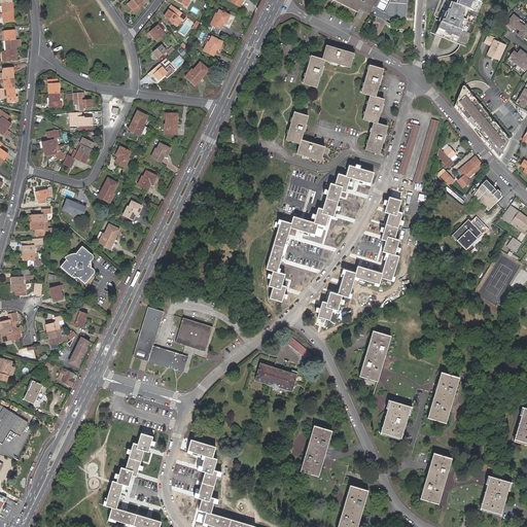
[(148,1),(147,0),(132,0),(128,4),(135,12),(148,1)]
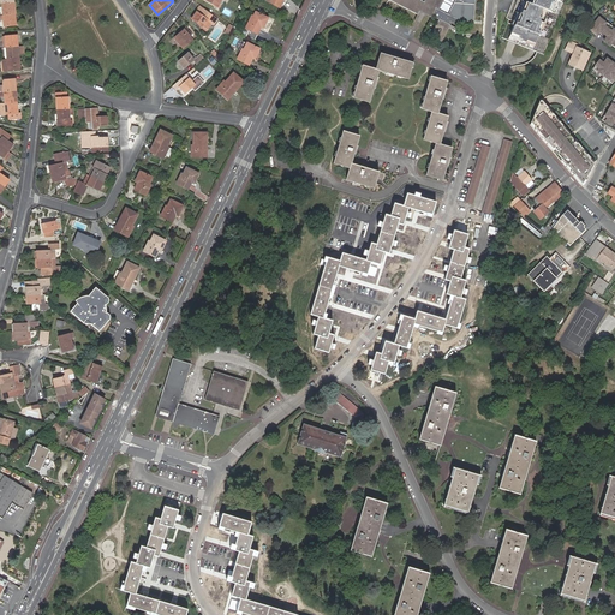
[(419,12),(431,18),(433,17),(436,9),(439,10),(443,0),(388,0),(418,15),(419,12)]
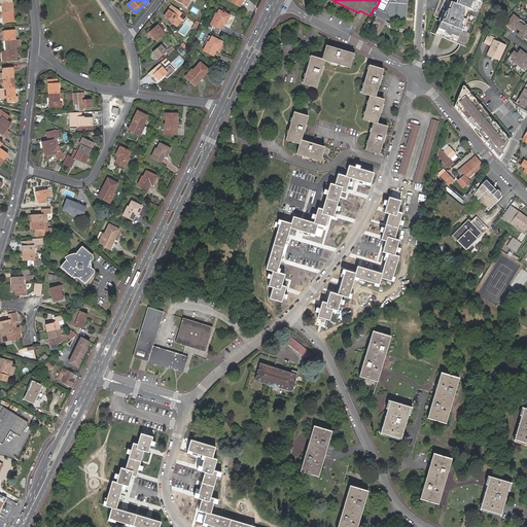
[(390,0),(384,12),(376,8),(374,7),(371,14),(377,16),(386,22),(387,20),(406,20),(407,0),(390,0)]
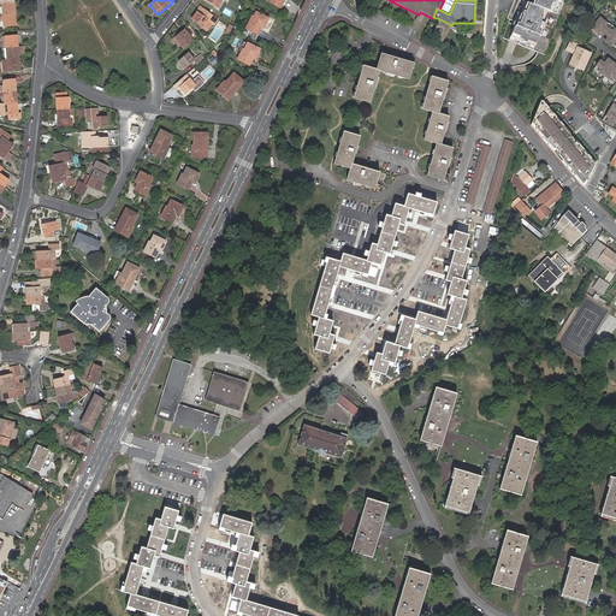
[(503,39),(545,55),(566,0),(517,0),(517,1),(515,0),(508,18),(510,19),(503,39)]
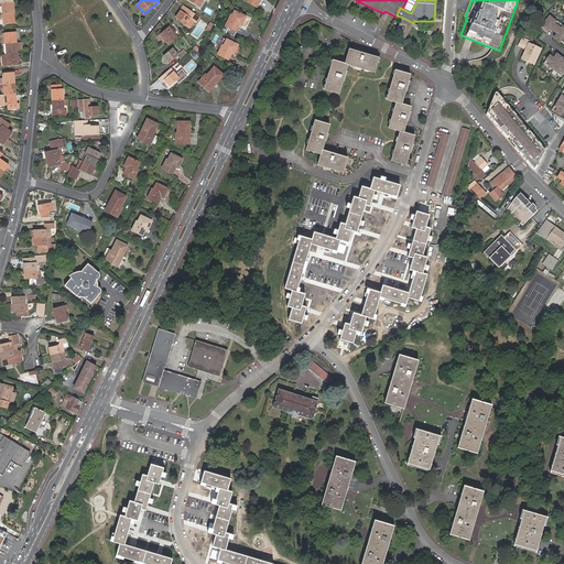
[(1,3),(2,13),(13,12),(12,2),(1,3)]
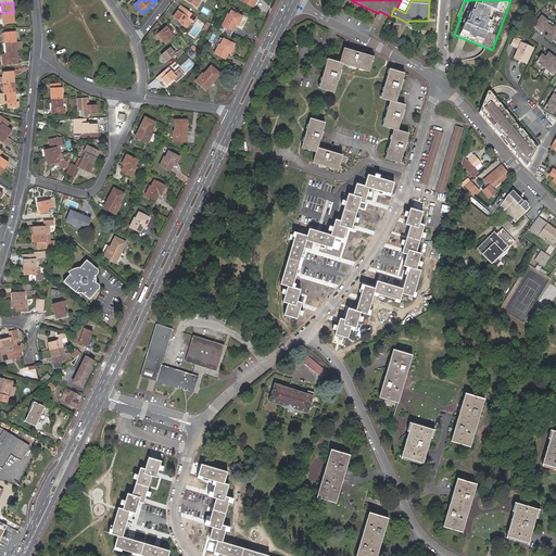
[(173,17),(182,24),(182,26),(186,28),(190,22),(191,21),(193,17),(191,15),(185,11),(179,8),(177,11),(173,17)]
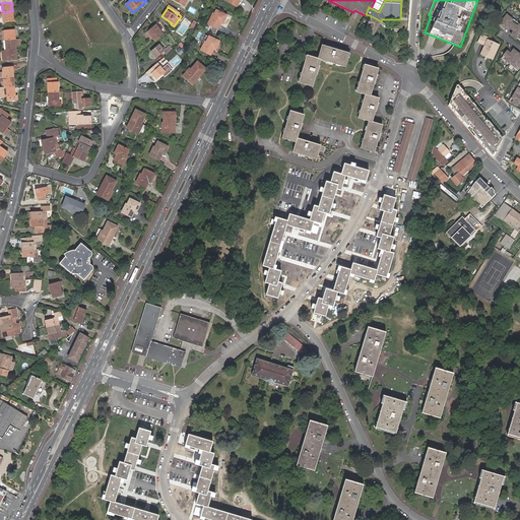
[(214,34),(220,22),(221,23),(225,15),(215,10),(214,14),(212,13),(207,24),(210,25),(207,30),(214,34)]
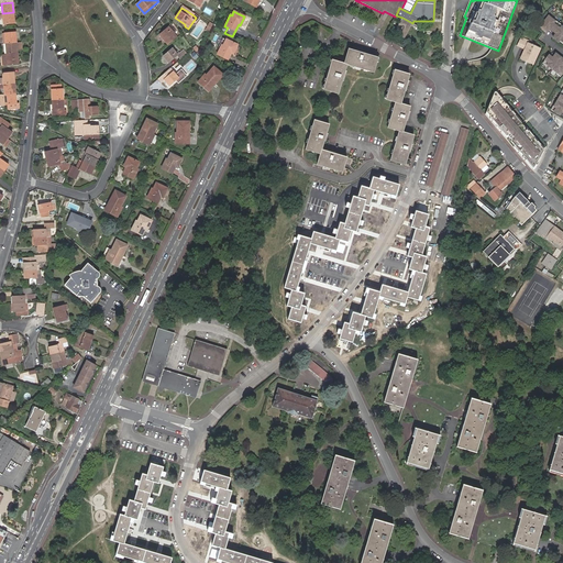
[(13,12),(2,13),(2,14),(0,14),(0,18),(2,18),(3,24),(14,23),(13,12)]
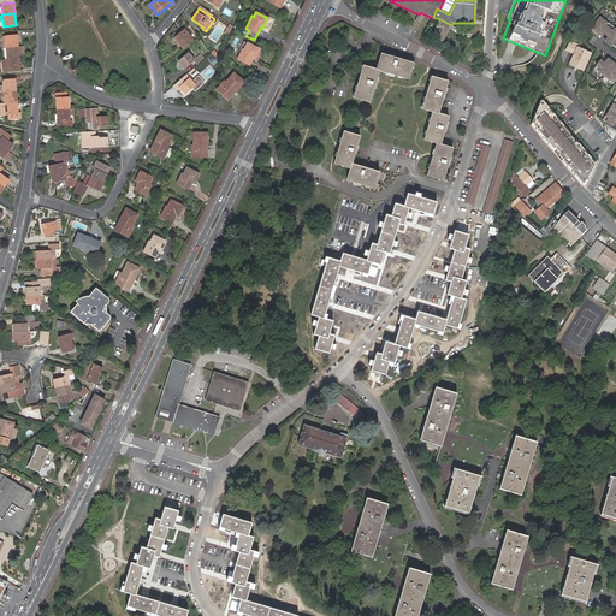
[(615,29),(615,28),(608,22),(606,23),(600,17),(591,29),(597,35),(602,30),(609,36),(605,41),(611,46),(612,43),(615,45),(615,29)]
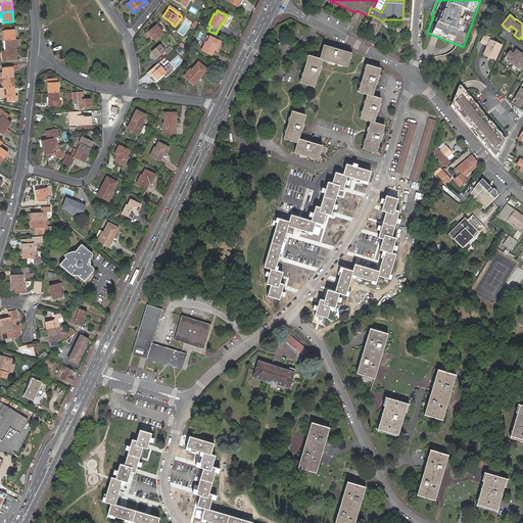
[(376,35),(383,21),(374,16),(367,31),(376,35)]
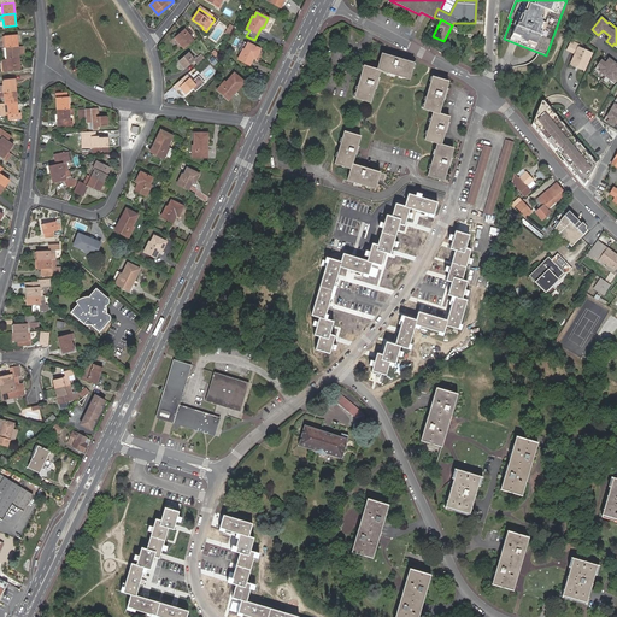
[(175,39),(183,50),(194,41),(189,36),(192,34),(189,30),(186,33),(184,30),(175,39)]
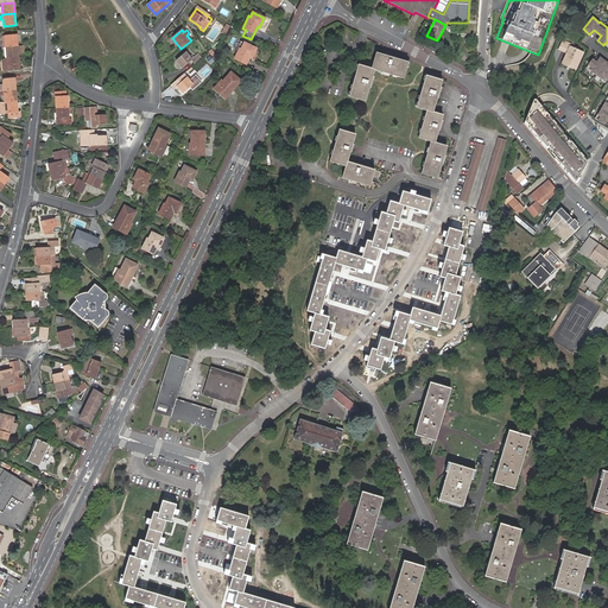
[(5,48),(18,46),(17,35),(2,37),(4,48),(5,48)]
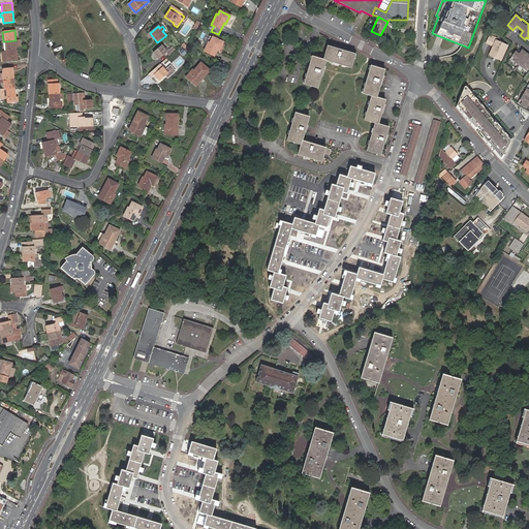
[(501,60),(507,47),(495,40),(497,38),(490,35),(487,43),(493,47),(489,55),(501,60)]
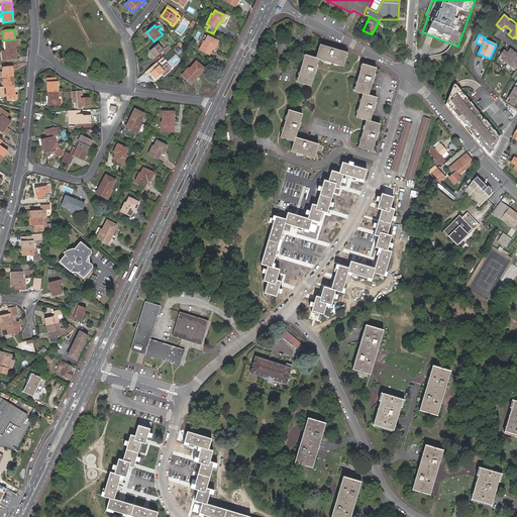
[(203,41),(199,50),(209,55),(212,48),(214,49),(218,41),(207,36),(204,42),(203,41)]
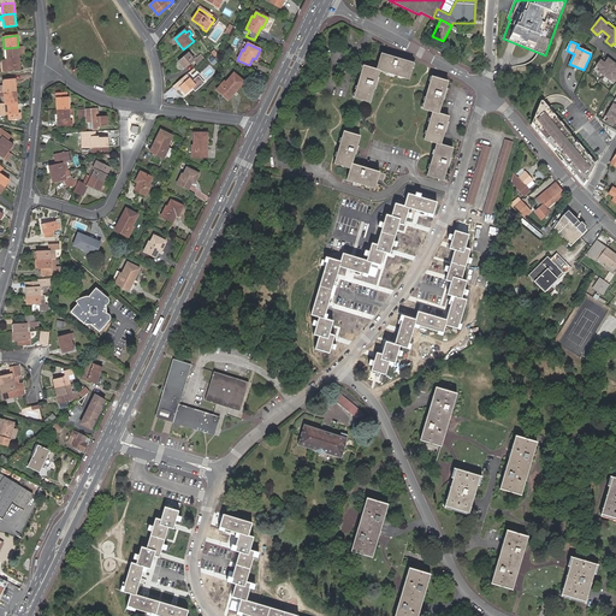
[(6,59),(19,58),(18,47),(5,48),(6,59)]
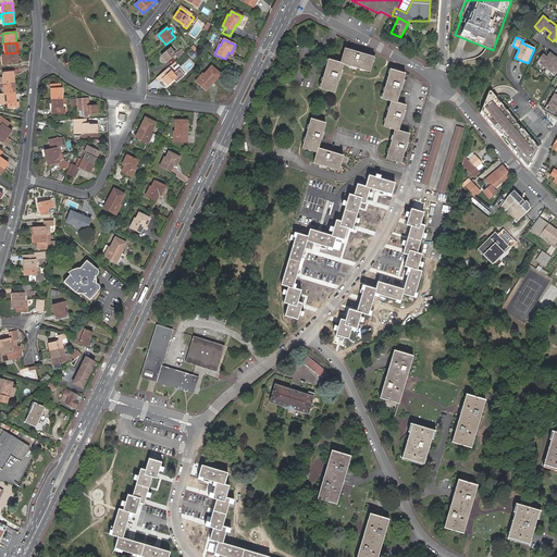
[(174,54),(178,59),(184,53),(181,49),(176,53),(171,47),(161,57),(165,62),(174,54)]
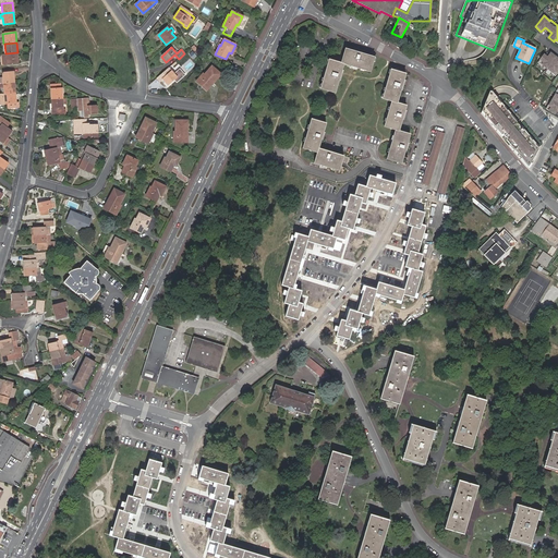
[(354,63),(353,68),(370,72),(374,58),(358,52),(356,56),(353,55),(353,51),(344,49),(340,63),(329,60),(326,67),(329,68),(328,72),(325,71),(319,89),(334,94),(340,75),(337,74),(338,71),(341,72),(343,64),(349,65),(350,62),(354,63)]
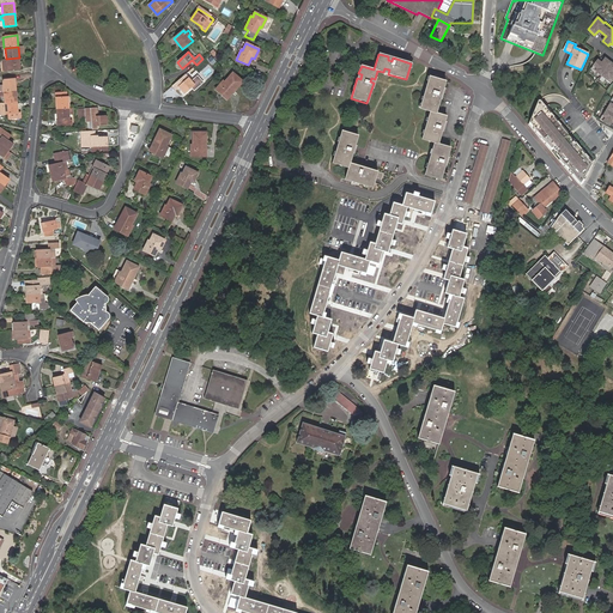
[(6,59),(1,60),(2,71),(20,68),(19,58),(6,59)]
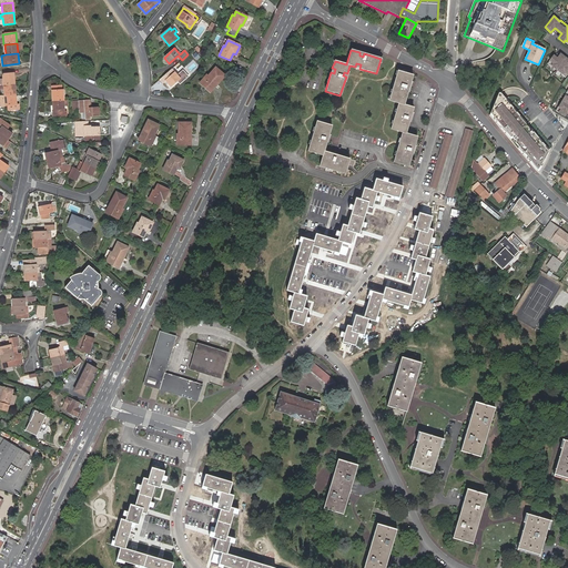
[(567,66),(567,67),(567,66),(567,59),(560,53),(557,58),(554,56),(548,63),(551,67),(553,66),(563,73),(561,74),(566,77),(567,73),(567,66)]
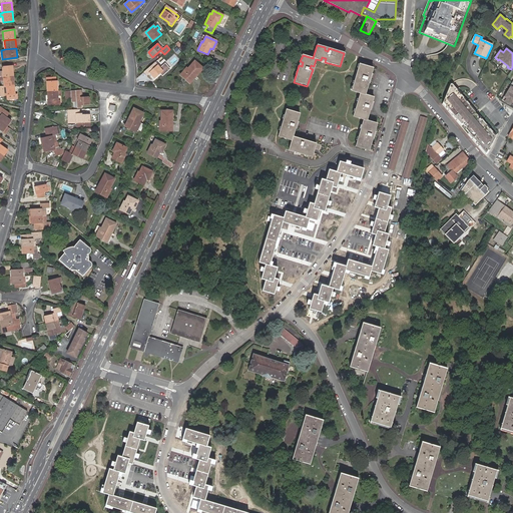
[(157,60),(149,67),(152,70),(149,72),(153,78),(160,73),(162,75),(169,69),(164,64),(162,66),(157,60)]
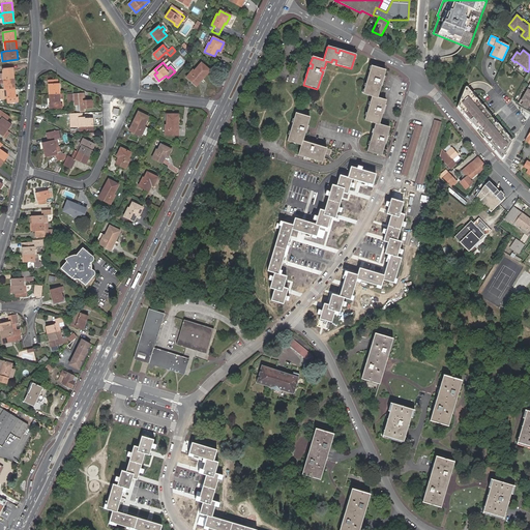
[(199,79),(201,81),(209,70),(201,63),(194,71),(193,70),(186,78),(194,85),(199,79)]
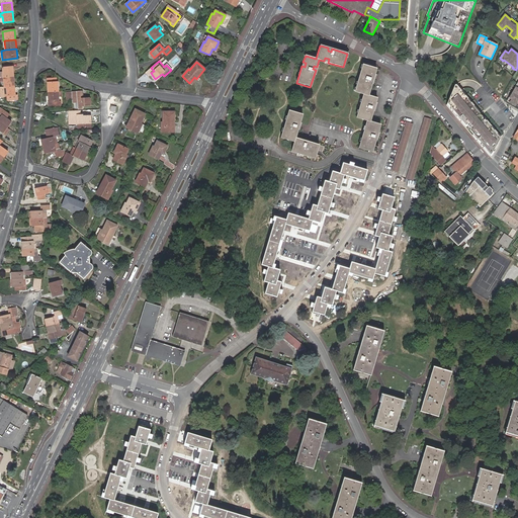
[(371,75),(374,76),(376,69),(362,65),(360,71),(363,72),(362,76),(359,75),(354,91),(362,94),(361,99),(364,100),(363,104),(360,103),(356,117),(366,121),(363,130),(367,131),(366,133),(363,132),(358,148),(372,153),(376,137),(373,136),(374,133),(377,134),(380,124),(369,121),(373,107),(370,106),(371,102),(375,103),(376,98),(368,96),(373,80),(370,79),(371,75)]
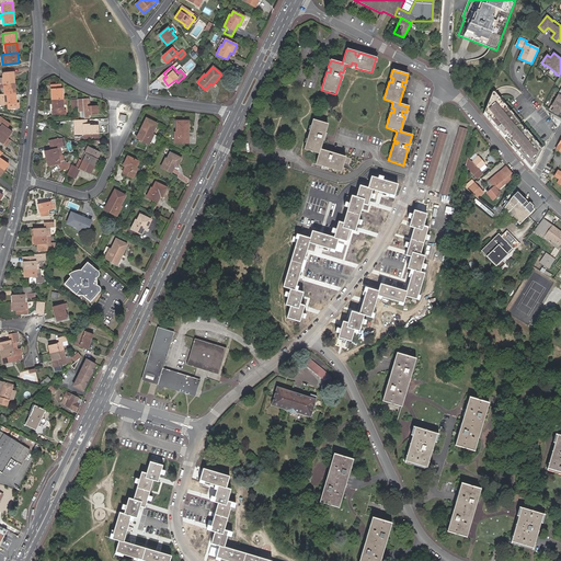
[(0,83),(14,82),(14,72),(2,73),(3,78),(0,78),(0,83)]
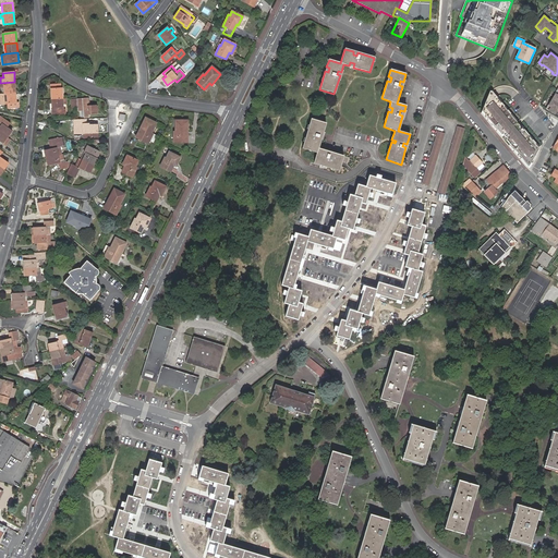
[(0,83),(0,87),(1,87),(3,87),(4,94),(15,93),(14,82),(0,83)]
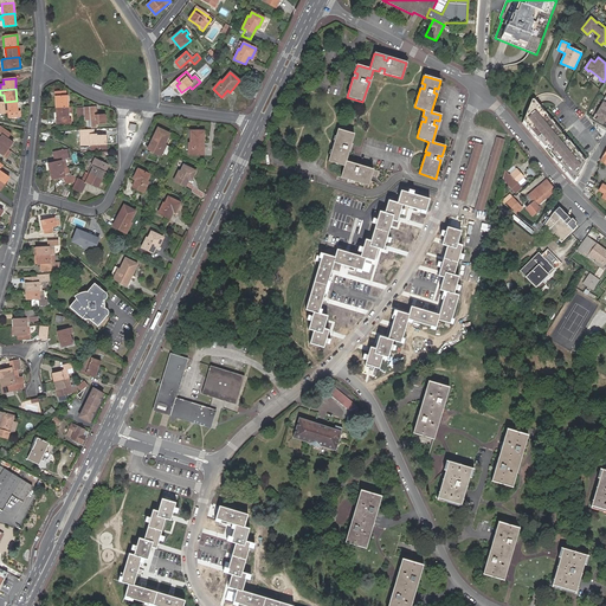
[(56,92),(56,108),(68,108),(66,96),(65,91),(56,92)]
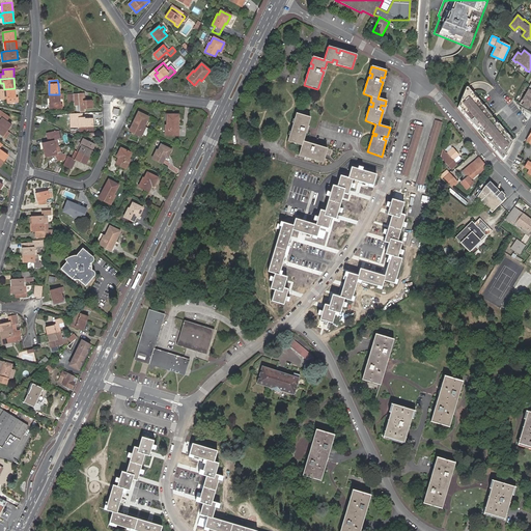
[(530,83),(528,89),(529,89),(523,100),(522,99),(520,103),(528,108),(530,104),(530,83)]
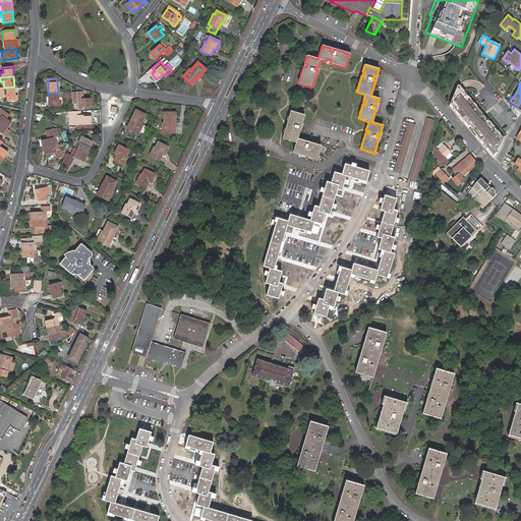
[(458,85),(458,84),(450,104),(454,108),(453,109),(455,112),(456,111),(460,115),(458,116),(463,122),(464,121),(468,125),(469,124),(473,129),(472,129),(476,134),(474,135),(479,140),(480,139),(484,143),(483,145),(485,148),(486,148),(493,156),(496,152),(504,138),(500,134),(501,133),(498,130),(497,131),(494,127),(495,126),(489,121),(488,121),(485,117),(482,114),(476,107),(476,106),(474,103),(473,104),(470,100),(471,99),(468,96),(467,97),(463,92),(464,92),(459,85),(458,85)]
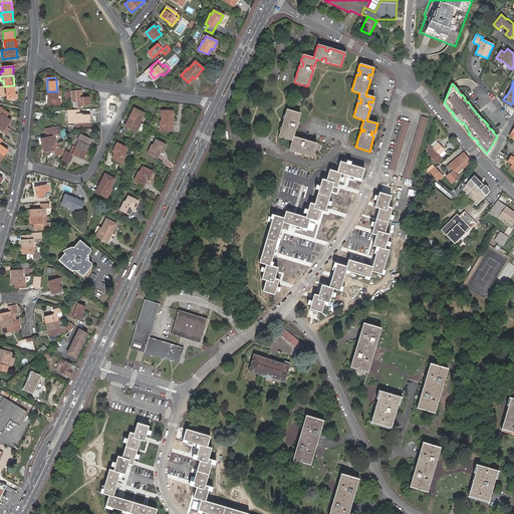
[(15,95),(14,85),(4,86),(2,86),(0,86),(0,96),(5,96),(7,96),(8,100),(17,99),(17,95),(15,95)]
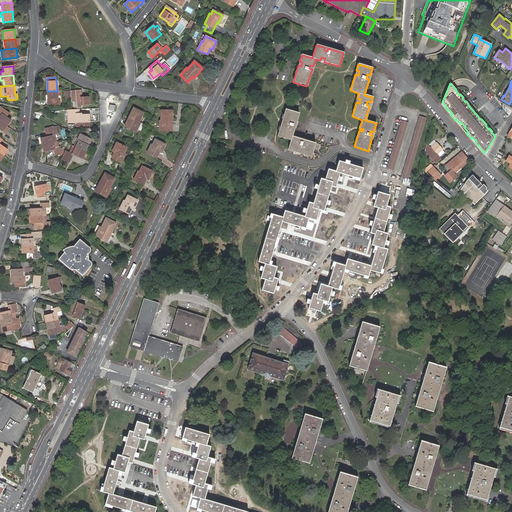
[(57,91),(47,91),(48,107),(60,106),(60,101),(58,101),(57,96),(57,91)]
